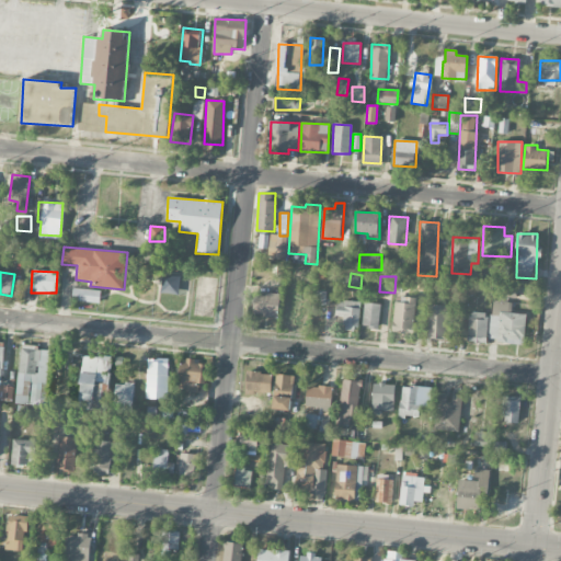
[(524,343),(526,313),(512,312),(513,299),(516,300),(516,288),(493,286),(490,341),(524,343)]
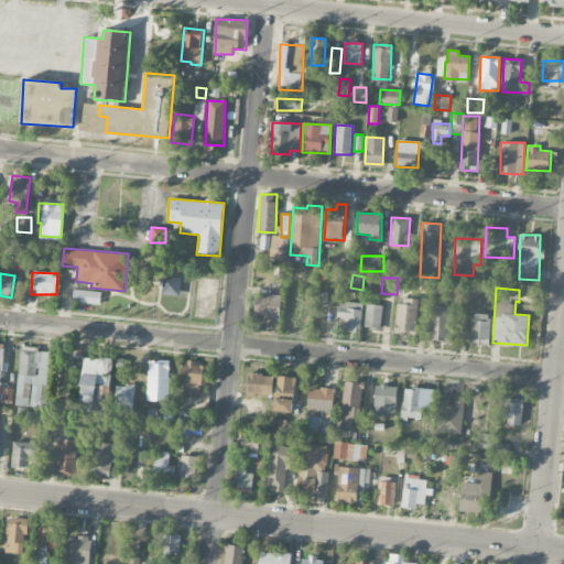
[(73,303),(100,304),(100,291),(73,291),(73,303)]
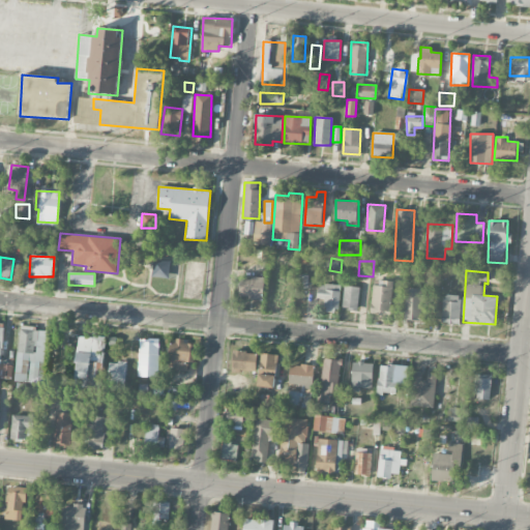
[(242,277),(241,298),(264,299),(264,278),(242,277)]
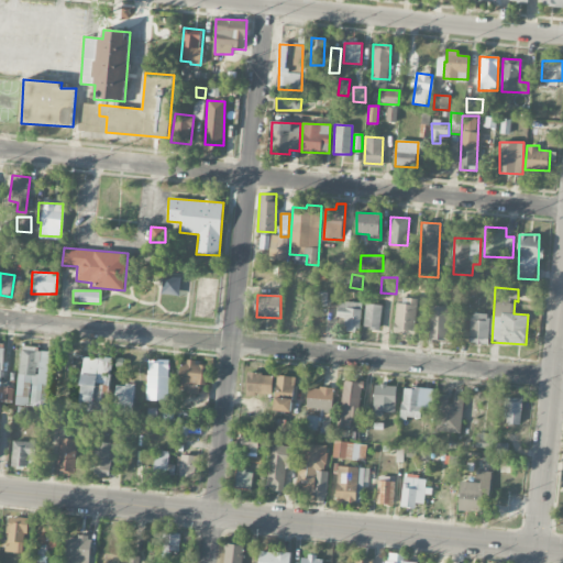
[(404,304),(396,304),(395,333),(416,334),(417,299),(404,298),(404,304)]
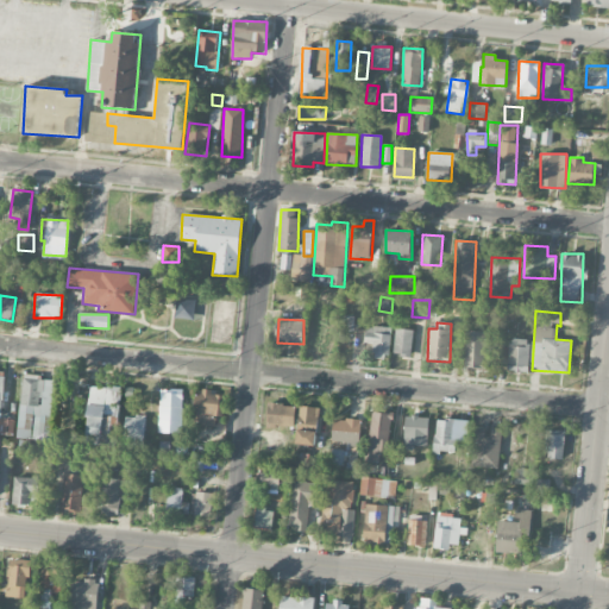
[(365,327),(365,344),(372,344),(372,353),(390,355),(391,328),(365,327)]
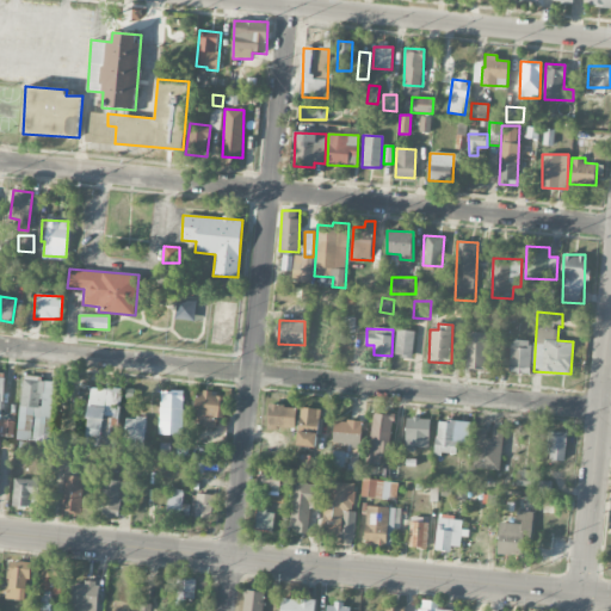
[(415,332),(397,329),(394,355),(412,357),(415,332)]
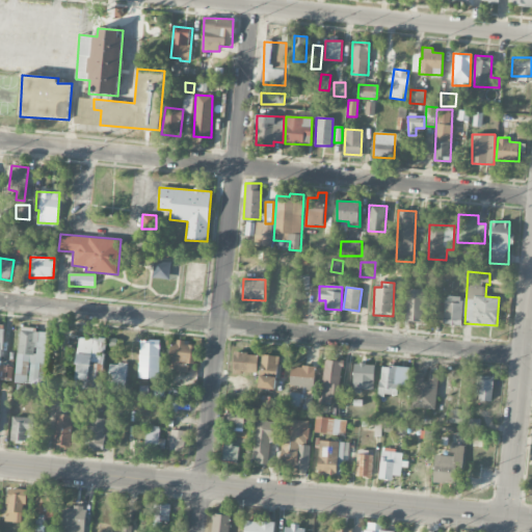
[(424,321),(424,290),(406,289),(406,321),(424,321)]
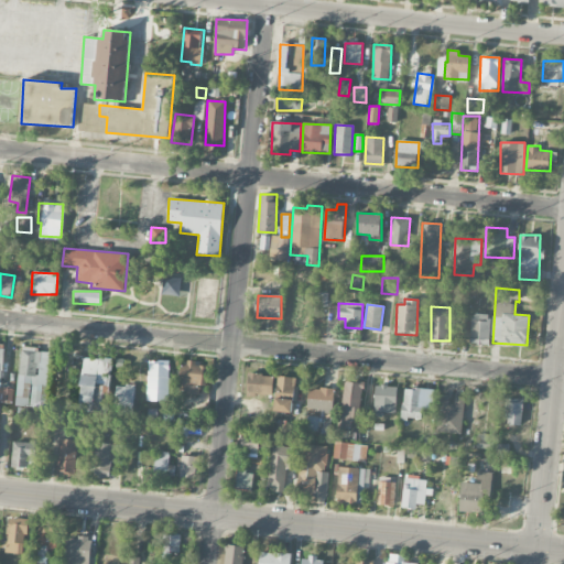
[(489,345),(490,315),(472,314),(470,344),(489,345)]
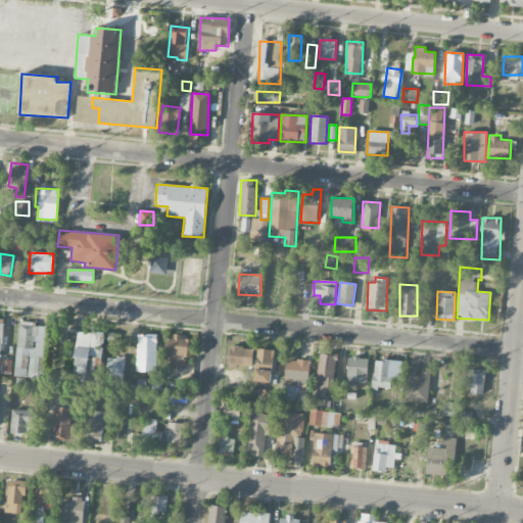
[(14,376),(41,379),(47,326),(20,323),(14,376)]
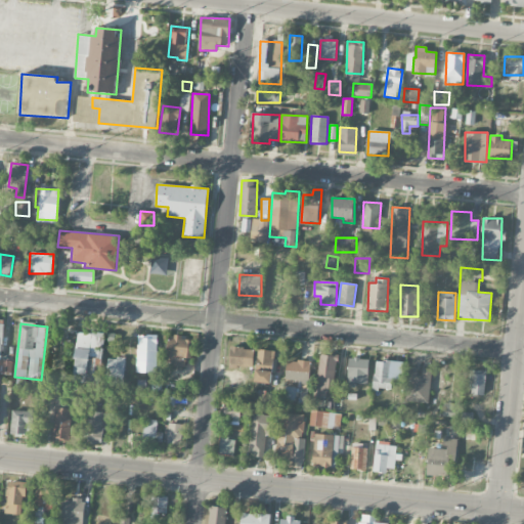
[(87,375),(89,357),(100,358),(103,334),(78,332),(74,374),(87,375)]
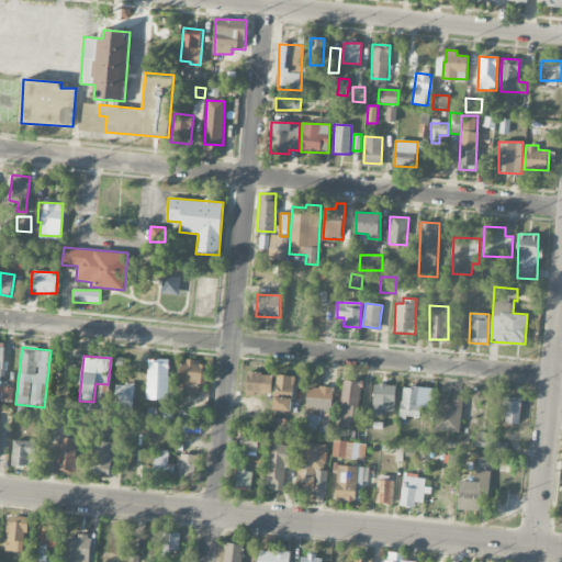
[(147,400),(168,400),(169,360),(148,360),(147,400)]
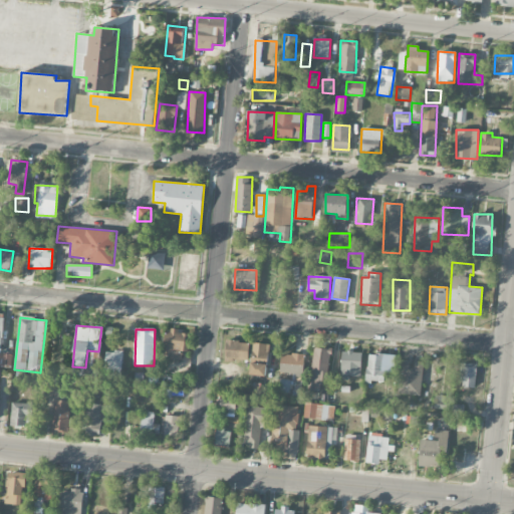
[(190,332),(165,331),(164,358),(182,359),(183,352),(189,352),(190,332)]
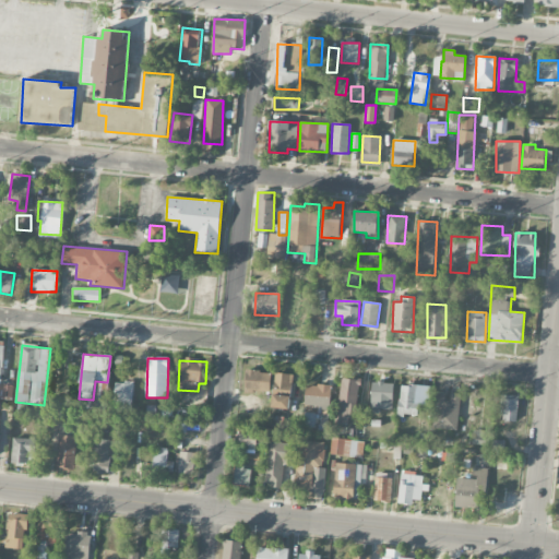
[(271,371),(246,371),(246,392),(270,393),(271,371)]
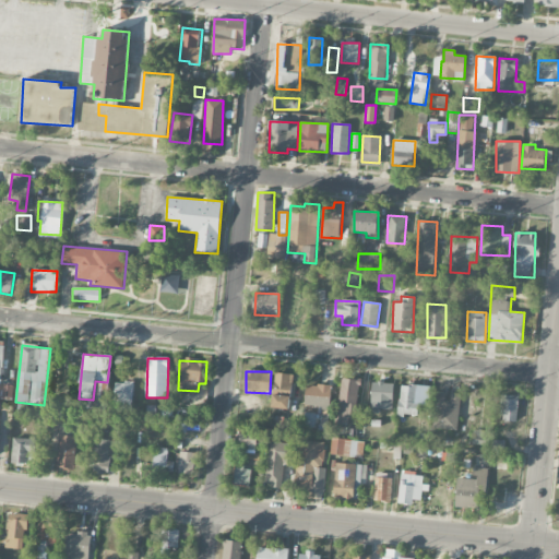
[(292,391),(293,375),(275,373),(274,390),(292,391)]
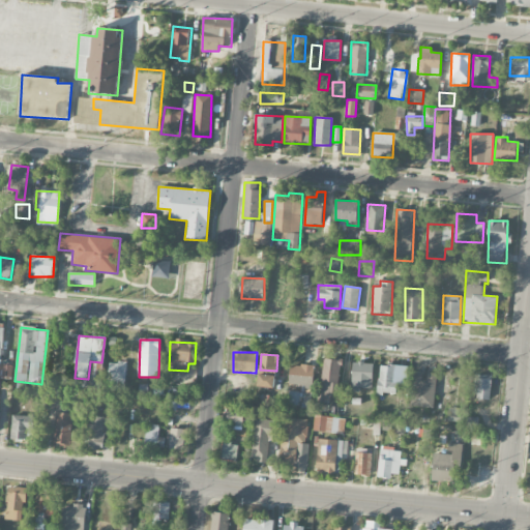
[(321,392),(339,393),(340,360),(323,359),(321,392)]
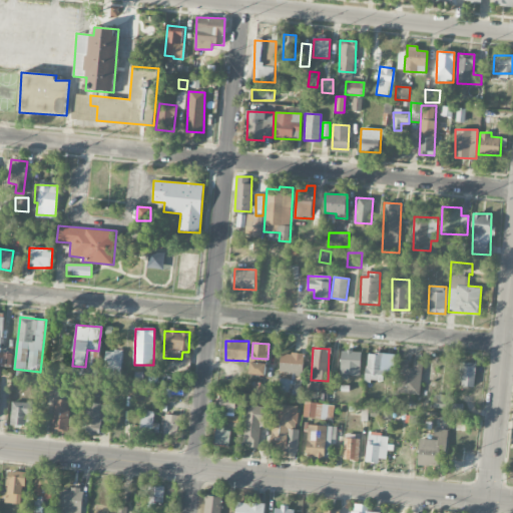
[(93,368),(95,351),(88,350),(86,367),(93,368)]
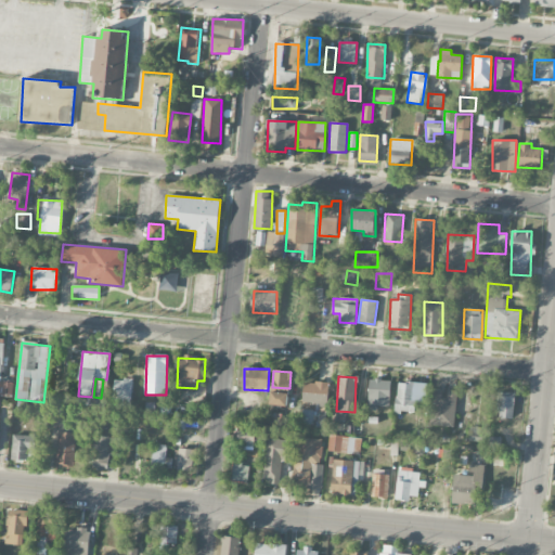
[(133,381),(115,379),(113,408),(131,409),(133,381)]
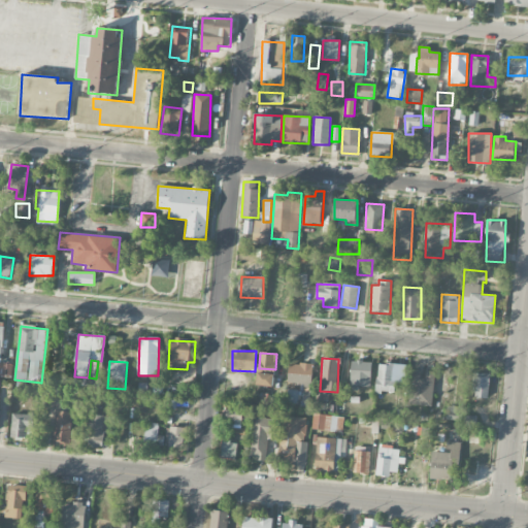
[(350,386),(370,387),(371,362),(351,361),(350,386)]
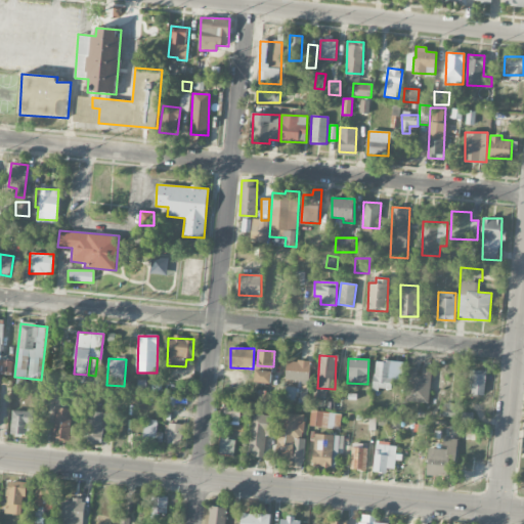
[(0,373),(11,375),(12,360),(0,360),(0,364),(0,373)]
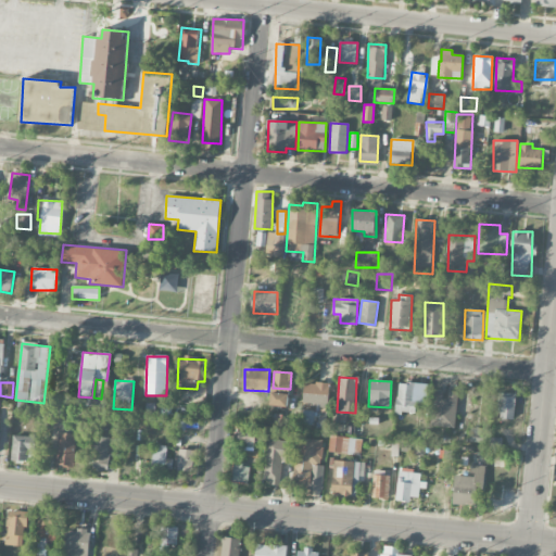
[(329,383),(304,382),(303,405),(328,406),(329,383)]
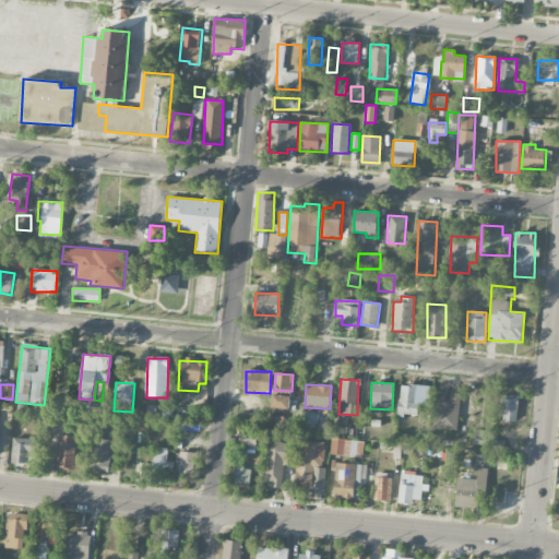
[(429,406),(430,387),(401,384),(399,415),(417,417),(418,405),(429,406)]
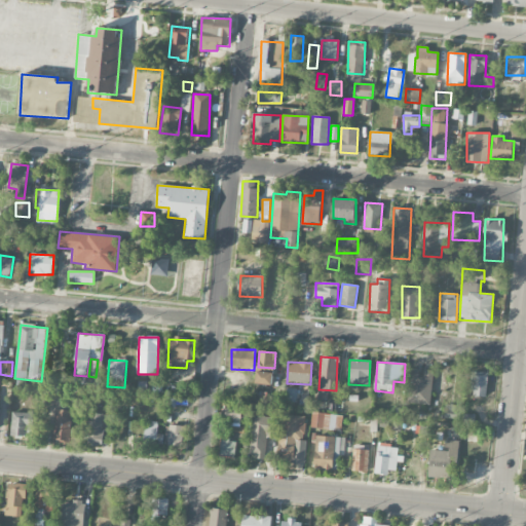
[(273,373),(257,371),(256,384),(271,386),(273,373)]
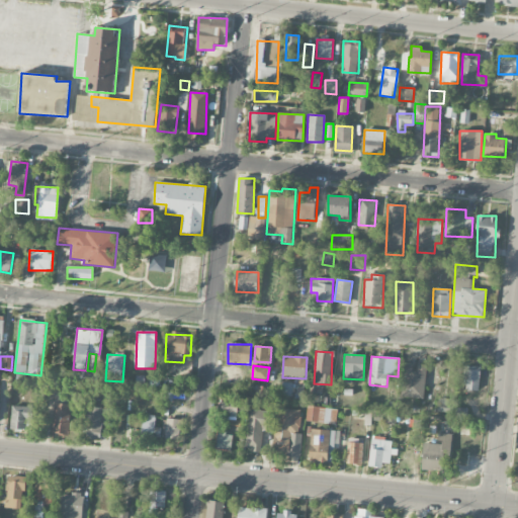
[(481,365),(465,365),(464,389),(480,390),(481,365)]
